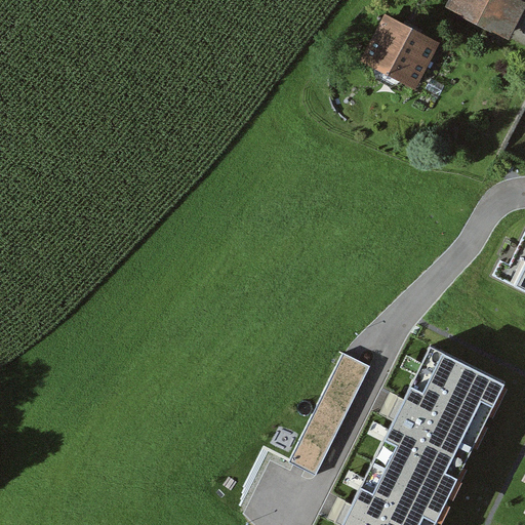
[(524,13),(524,7),(510,0),(455,0),(449,13),(509,44),(524,13)]
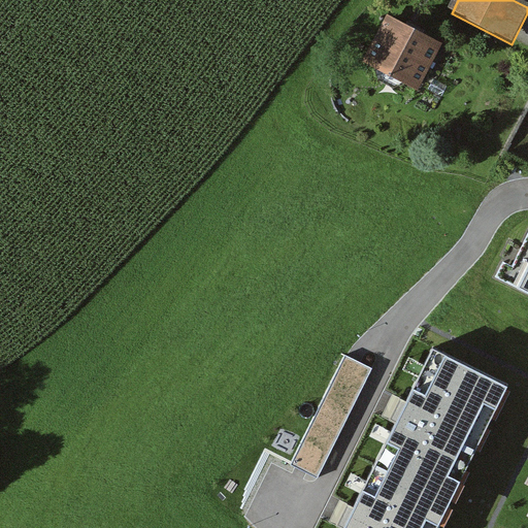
[(442,48),(389,20),(365,63),(419,92),(442,48)]
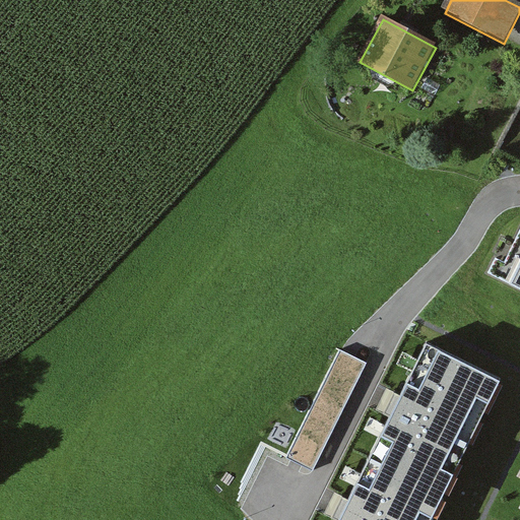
[(519,230),(496,280),(519,291),(519,230)]
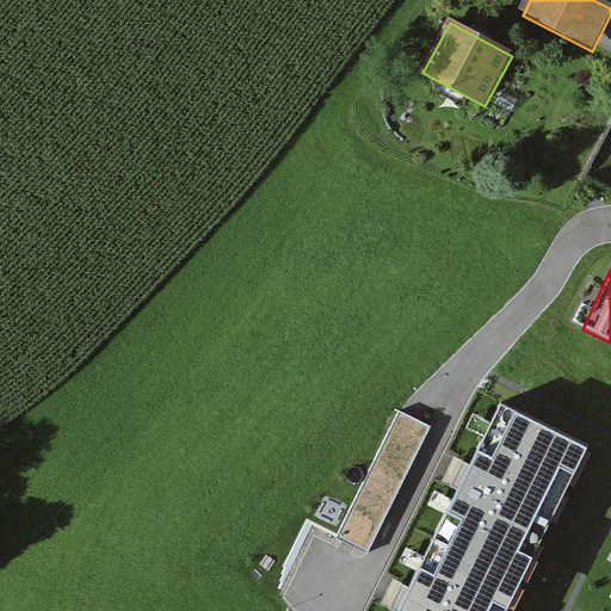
[(506,610),(588,450),(501,405),(395,610),(506,610)]
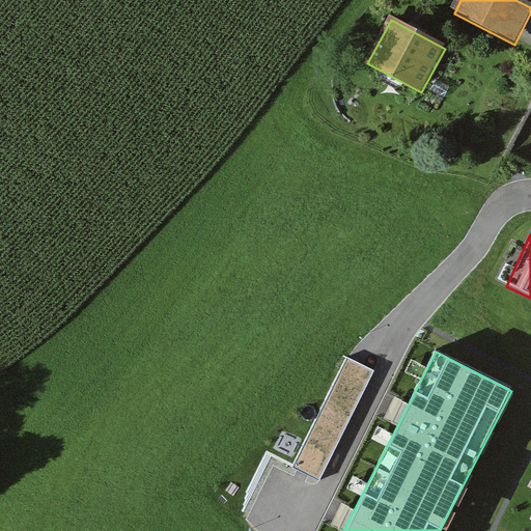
[(374,371),(347,358),(294,467),(320,480),(374,371)]
